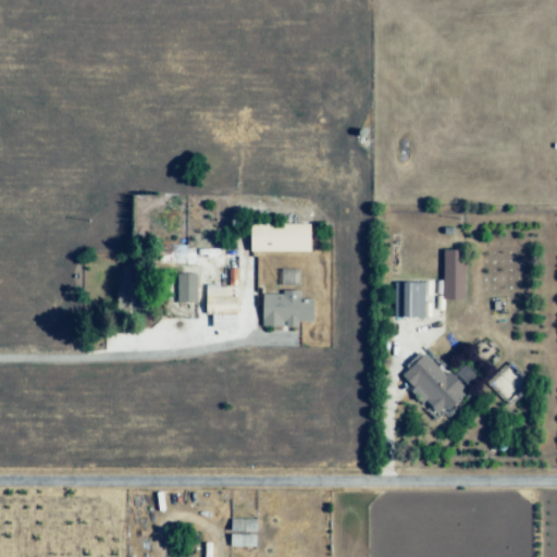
[(251,224),(304,225),(302,252),(250,251),(251,224)]
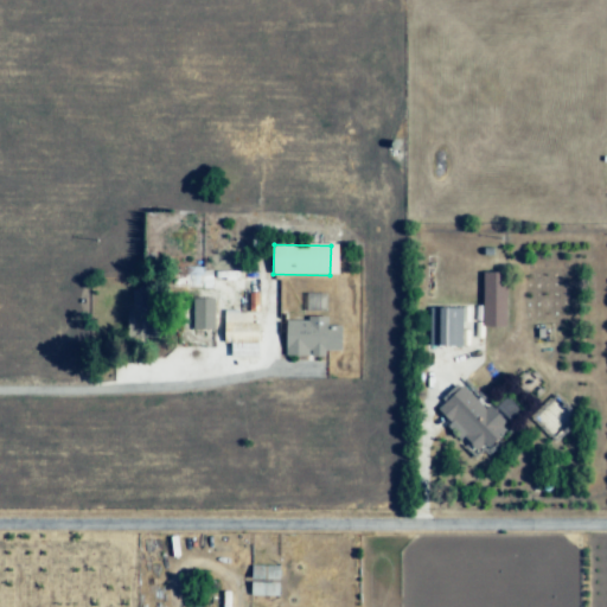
[(481,273),(480,327),(503,327),(504,273),(481,273)]
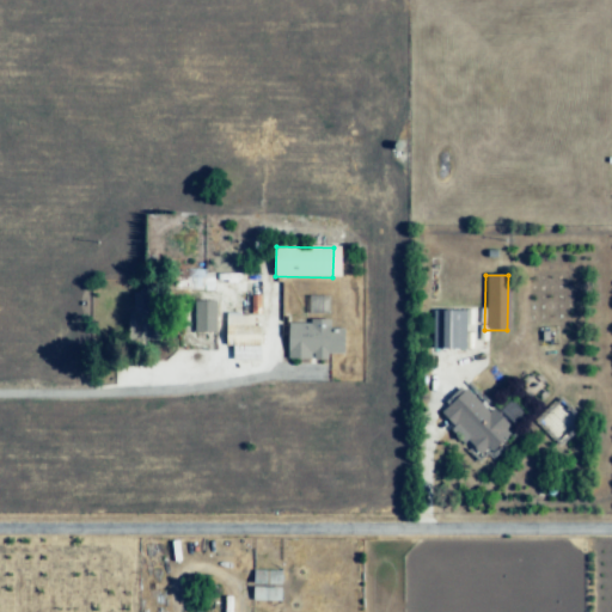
[(178,293),(178,277),(219,279),(219,294),(178,293)]
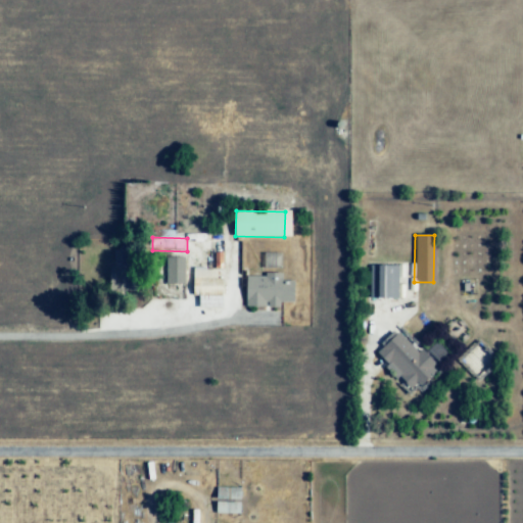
[(112,253),(112,267),(108,267),(107,290),(134,290),(135,264),(124,264),(124,253),(112,253)]
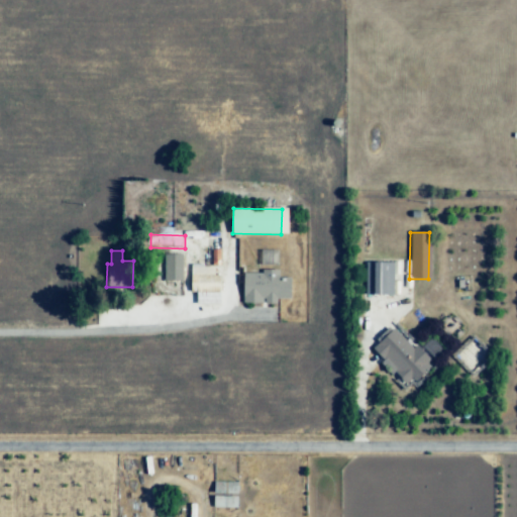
[(181,254),(163,254),(163,281),(181,281),(181,254)]
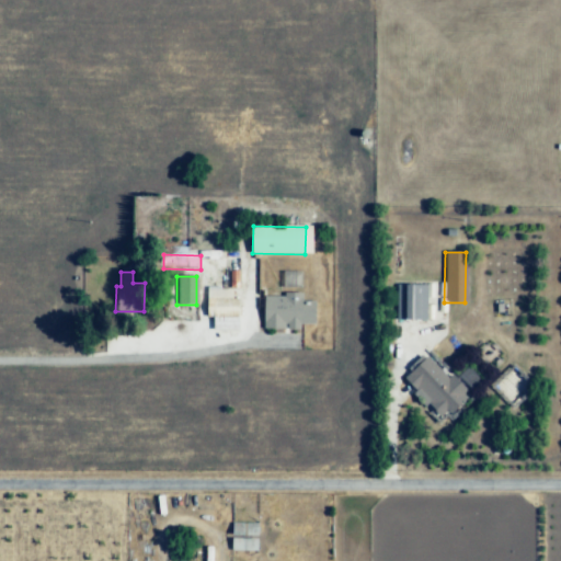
[(396,284),(427,283),(428,319),(397,319),(396,284)]
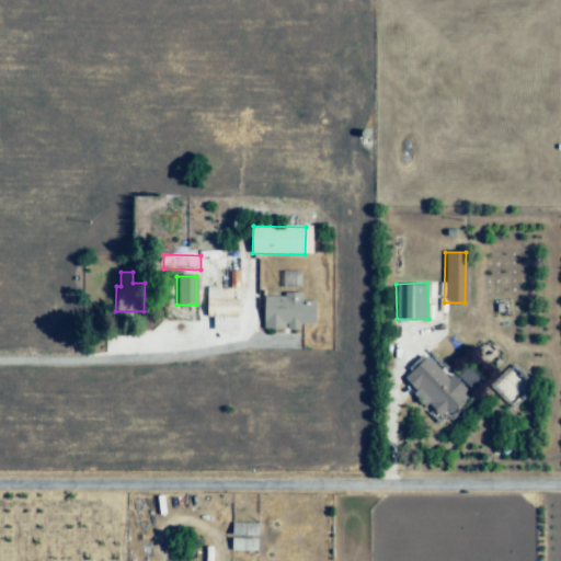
[(264,322),(265,300),(318,304),(317,324),(264,322)]
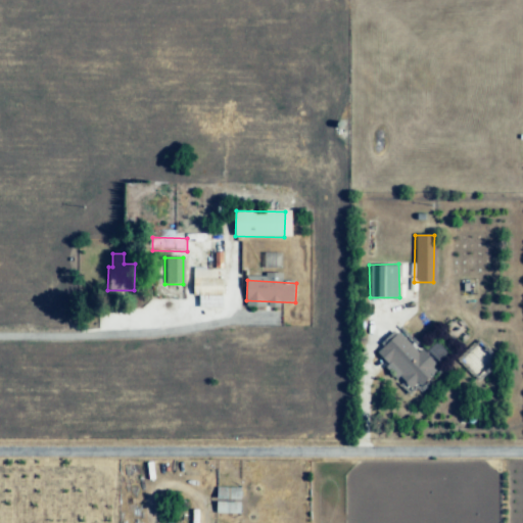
[(196,282),(222,282),(222,308),(196,308),(196,282)]
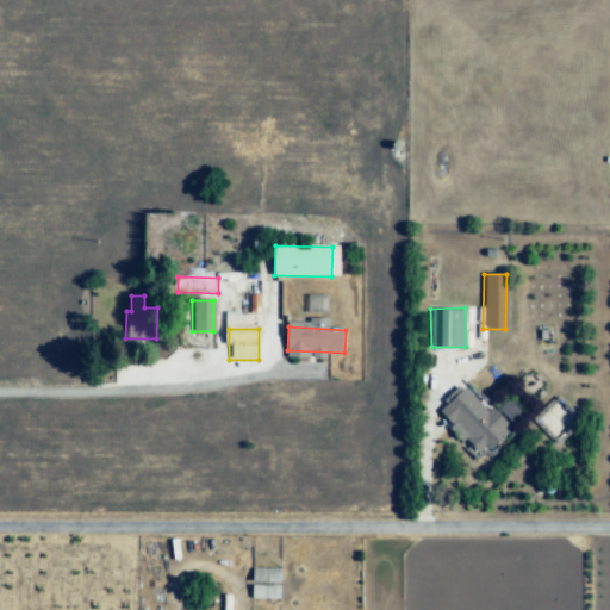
[(464,387),(504,425),(483,448),(442,410),(464,387)]
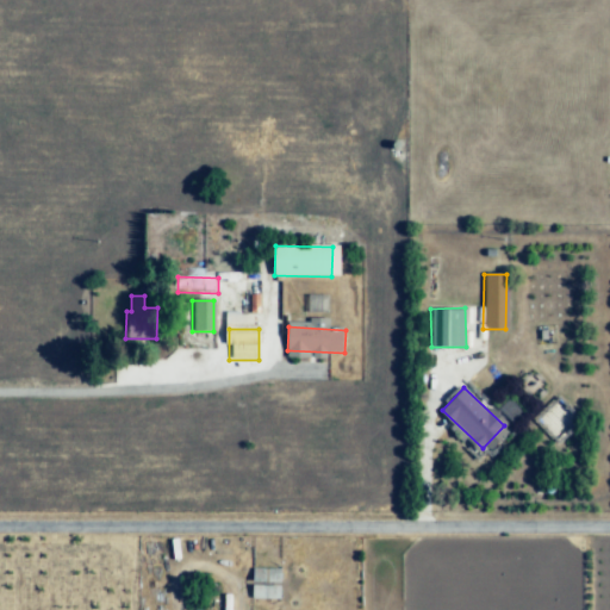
[(534,417),(553,444),(579,424),(560,398),(534,417)]
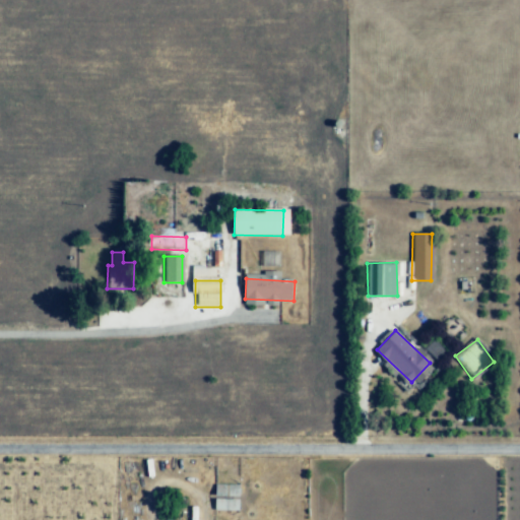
[(238,511),(238,485),(214,484),(213,510),(238,511)]
